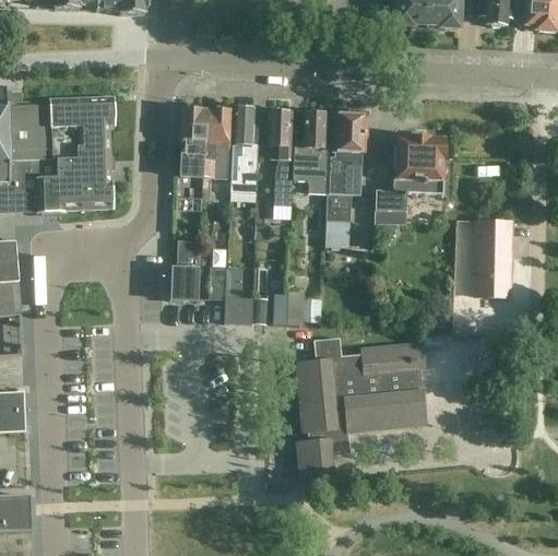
[(0,0),(0,9),(120,12),(119,14),(119,15),(144,16),(144,15),(143,15),(144,8),(146,8),(146,9),(147,9),(147,0),(0,0)]
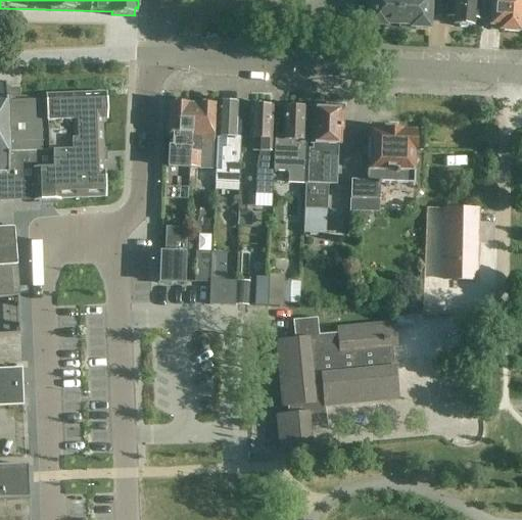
[(369,0),(368,22),(385,24),(385,27),(398,28),(400,0),(369,0)]
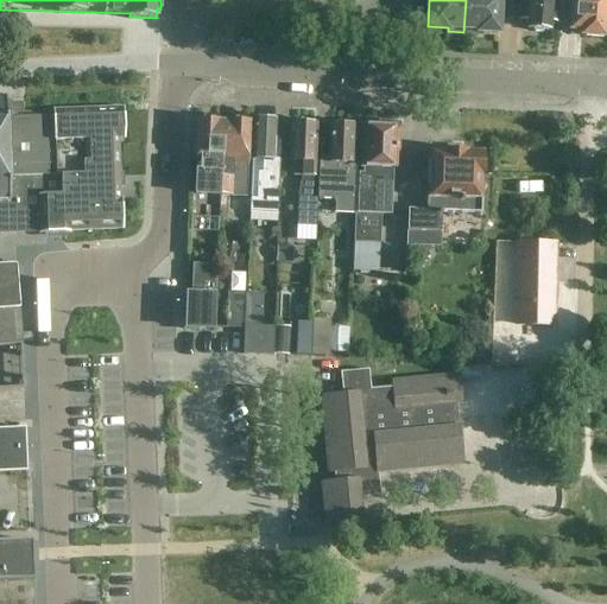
[(466,0),(463,32),(480,33),(480,30),(500,31),(501,0),(466,0)]
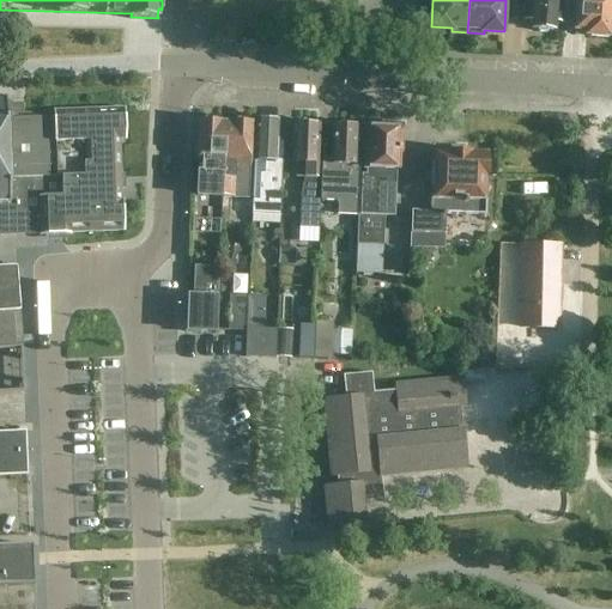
[(526,0),(526,17),(534,18),(533,28),(538,28),(540,30),(547,31),(550,29),(555,29),(556,19),(565,20),(565,0),(526,0)]
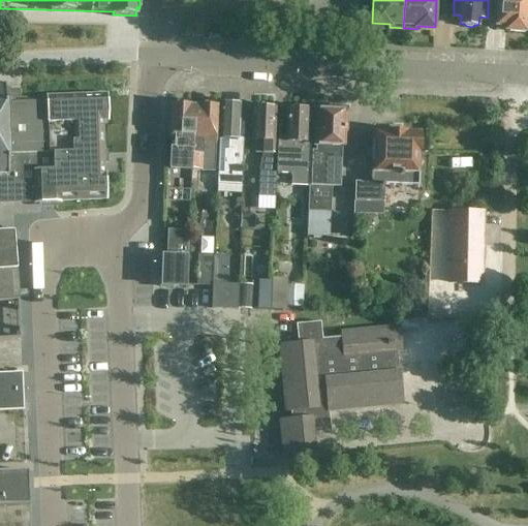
[(498,0),(497,24),(507,24),(507,29),(526,30),(527,14),(527,0),(498,0)]
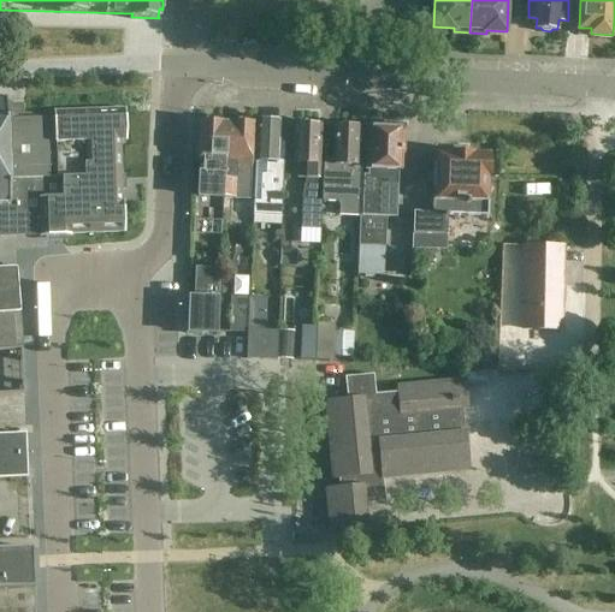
[(7,99),(0,99),(0,203),(11,203),(11,189),(27,189),(24,100),(7,101),(7,99)]
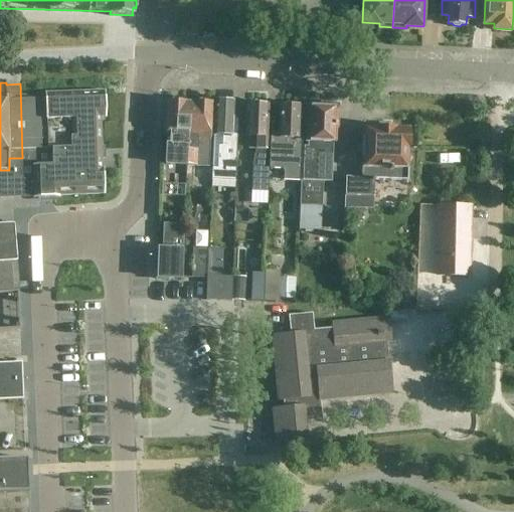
[(34,196),(54,195),(61,195),(61,194),(106,193),(106,166),(104,166),(104,157),(107,157),(107,147),(107,144),(104,144),(103,116),(107,116),(107,89),(45,91),(45,93),(21,94),(21,83),(20,83),(22,158),(9,158),(9,170),(0,170),(0,195),(33,194),(34,196)]
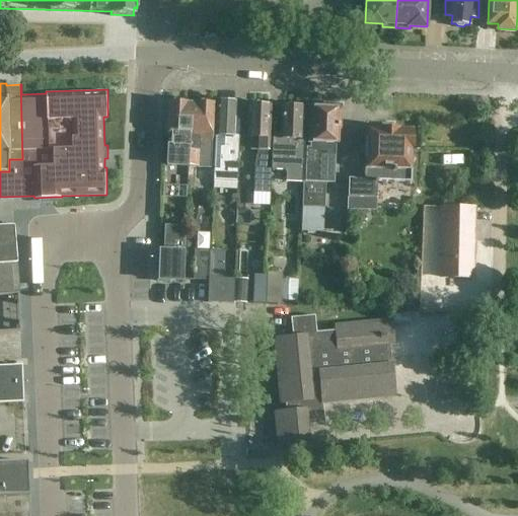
[(190,165),(192,101),(185,101),(181,97),(176,97),(173,100),(170,100),(168,136),(171,136),(171,143),(167,143),(167,145),(168,145),(167,164),(188,165),(187,166),(189,166),(189,165),(190,165)]
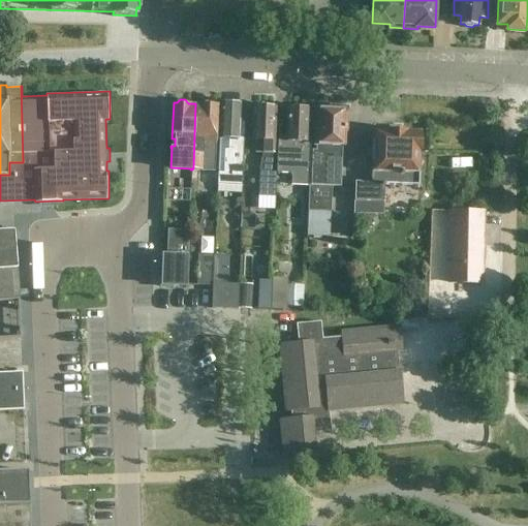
[(204,104),(195,103),(193,168),(193,169),(215,171),(218,104),(215,104),(212,100),(206,100),(204,104)]
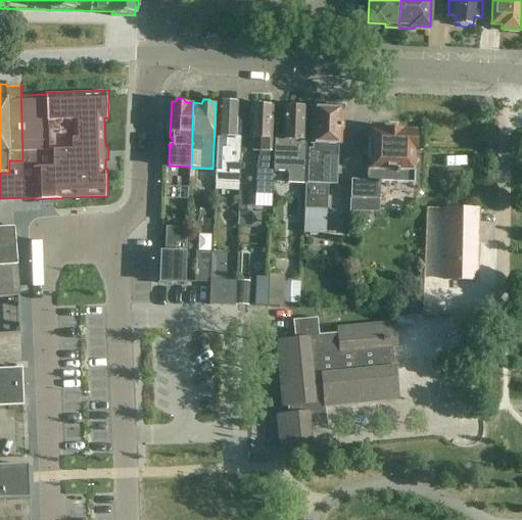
[(220,100),(217,181),(240,182),(243,116),(237,116),(238,100),(220,100)]
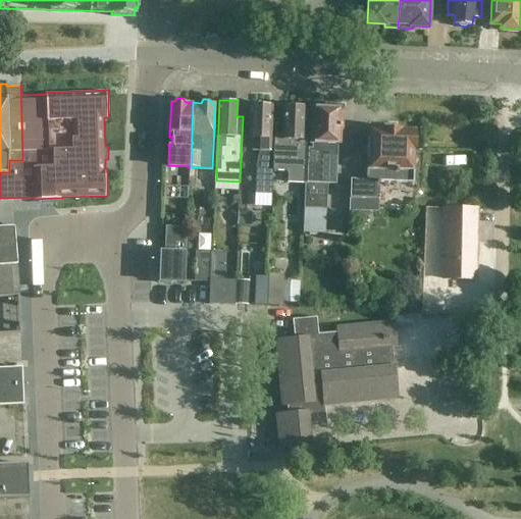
[(270,133),(272,114),(272,104),(265,104),(259,101),(255,103),(251,103),(250,138),(261,138),(257,163),(256,191),(272,192),(273,173),(274,133),(270,133)]
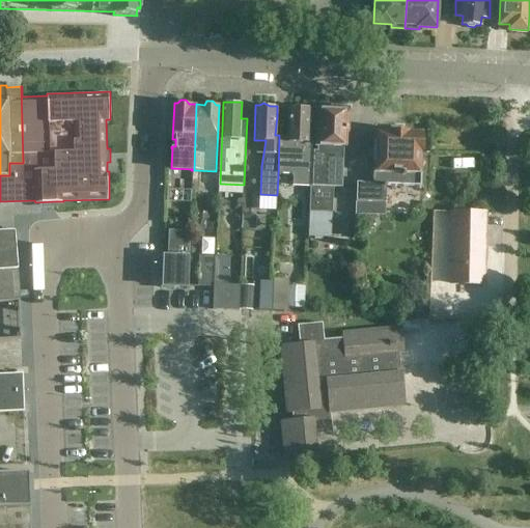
[(309,136),(310,119),(310,107),(302,107),(297,104),(293,107),(288,106),(287,118),(287,140),(280,140),(279,168),(294,169),(294,181),(311,181),(313,136),(309,136)]
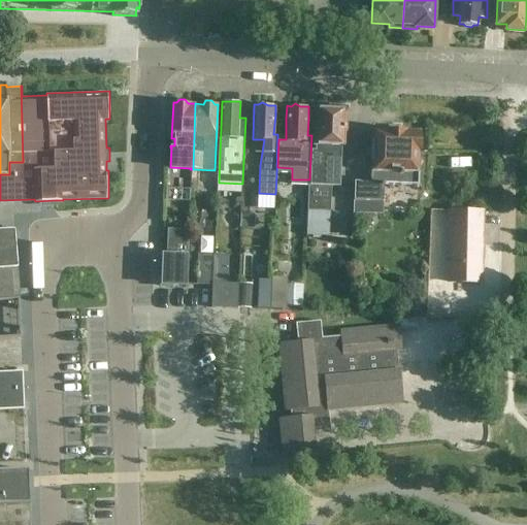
[(346,130),(346,120),(347,109),(342,109),(339,105),(334,105),(330,108),(318,108),(317,120),(316,150),(313,150),(309,207),(329,208),(331,182),(340,182),(341,145),(343,145),(343,141),(347,139),(348,132),(346,130)]
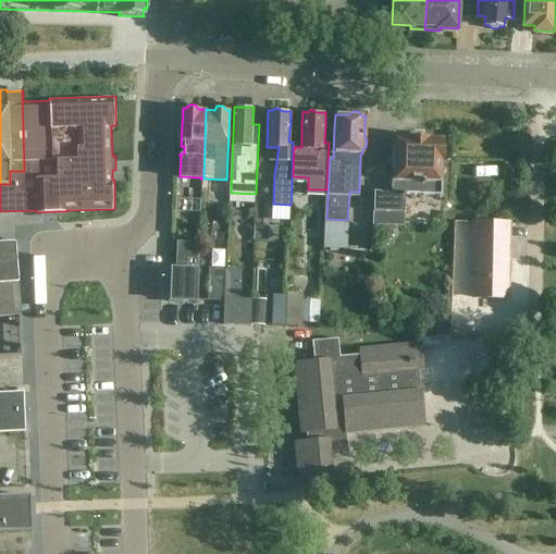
[(391,191),(374,191),(373,224),(404,225),(405,193),(442,194),(443,176),(447,170),(443,163),(444,137),(393,135),(391,191)]
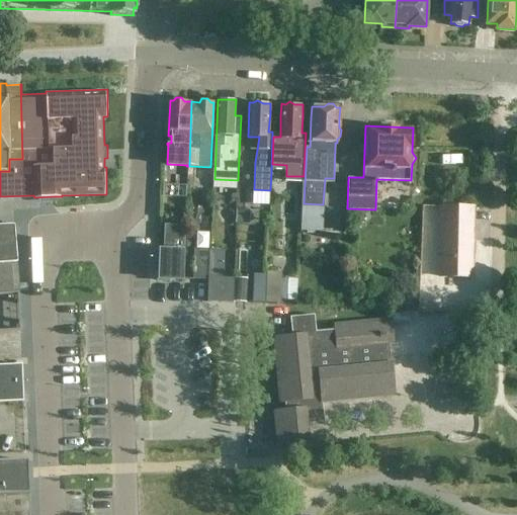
[(418,181),(381,180),(380,216),(418,217),(418,181)]
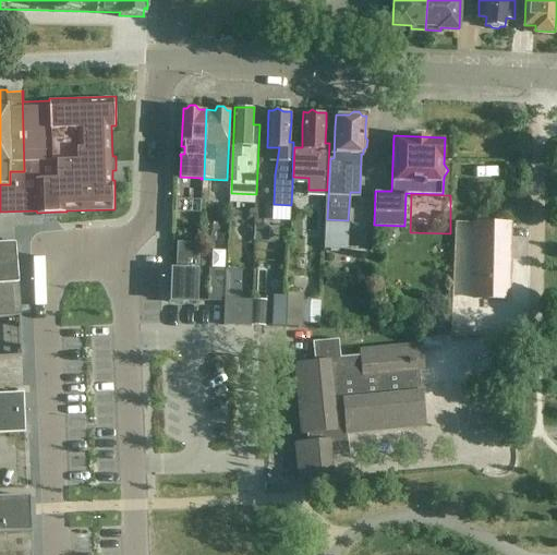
[(508,297),(509,240),(510,240),(511,221),(476,220),(474,306),(477,306),(477,297),(508,297)]
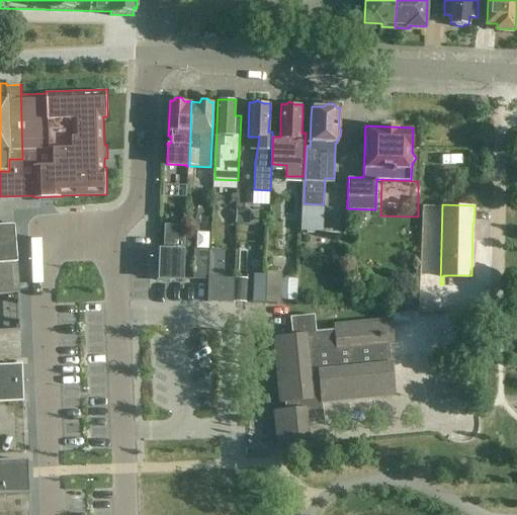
[(328,229),(332,210),(309,206),(306,224),(328,229)]
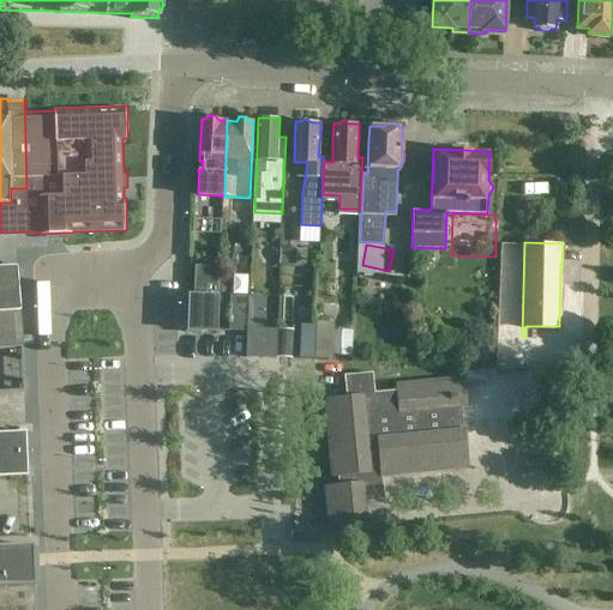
[(0,285),(19,284),(18,264),(0,264),(0,285)]
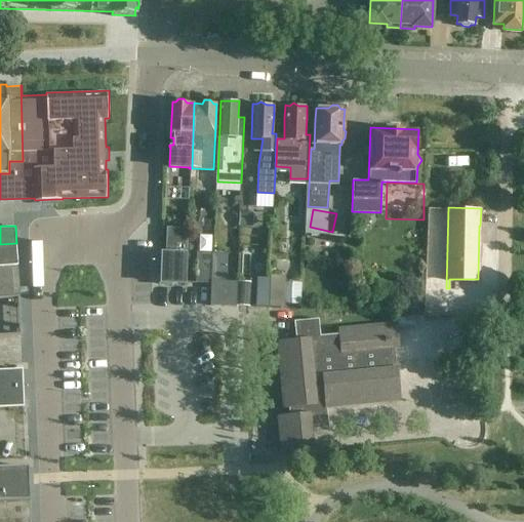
[(167,228),(167,238),(187,239),(188,228),(167,228)]
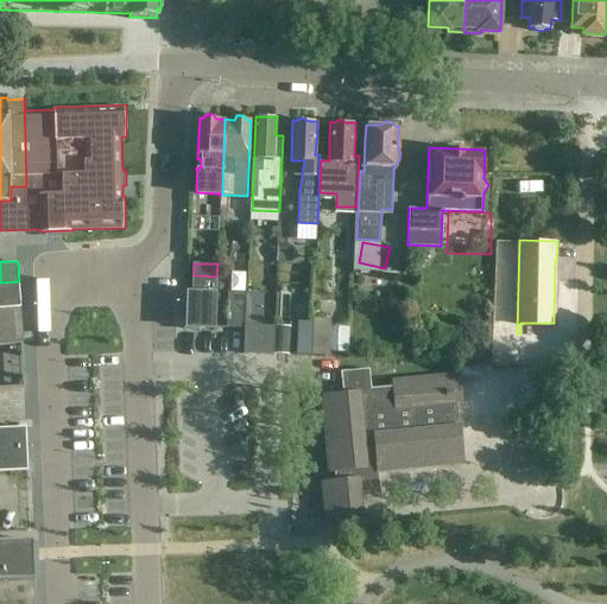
[(19,281),(0,283),(0,307),(14,306),(21,305),(19,281)]
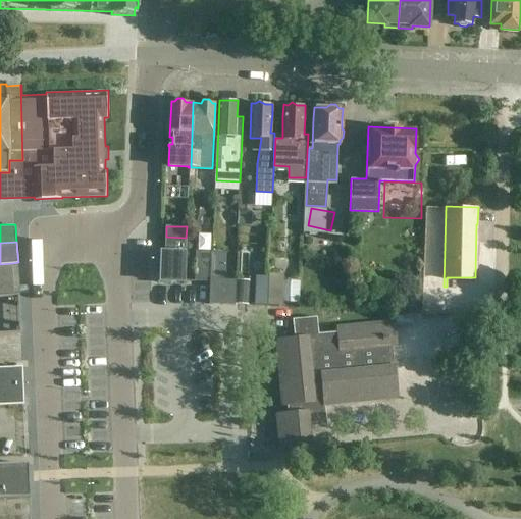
[(211,250),(196,249),(194,279),(209,279),(210,277),(211,250)]
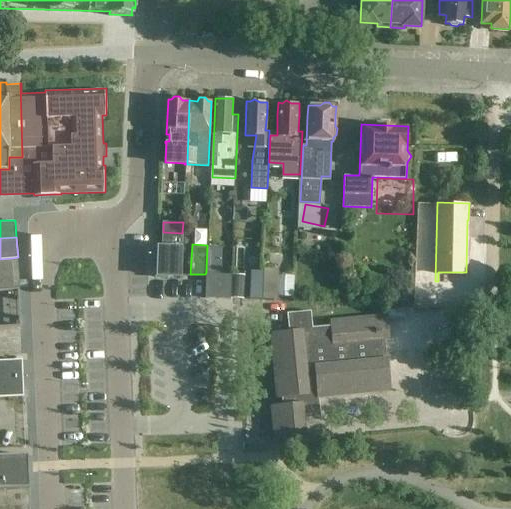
[(182,246),(162,245),(156,245),(156,246),(157,246),(156,275),(179,276),(179,277),(180,277),(182,246)]
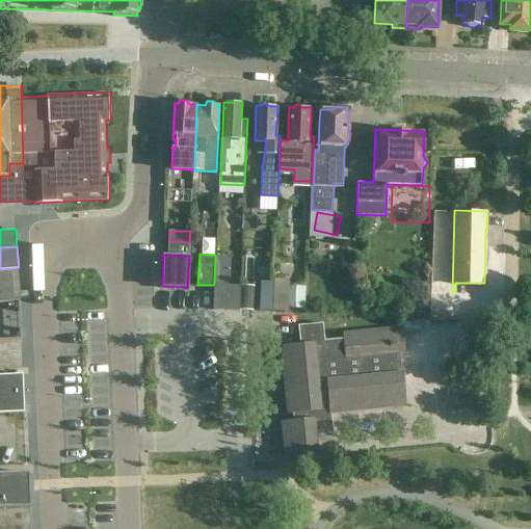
[(0,298),(15,298),(12,268),(0,269),(0,298)]
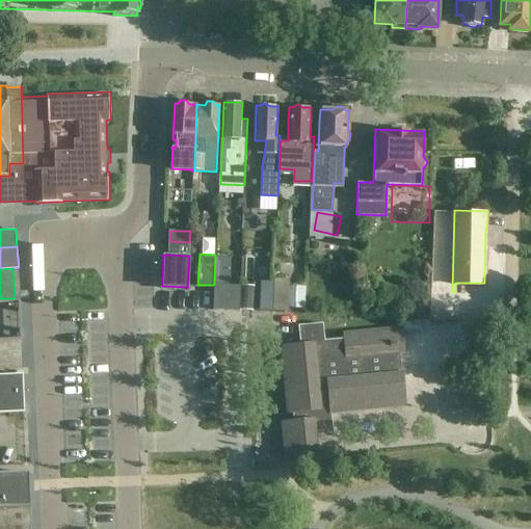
[(240,284),(214,283),(213,285),(213,309),(239,310),(240,308),(240,284)]
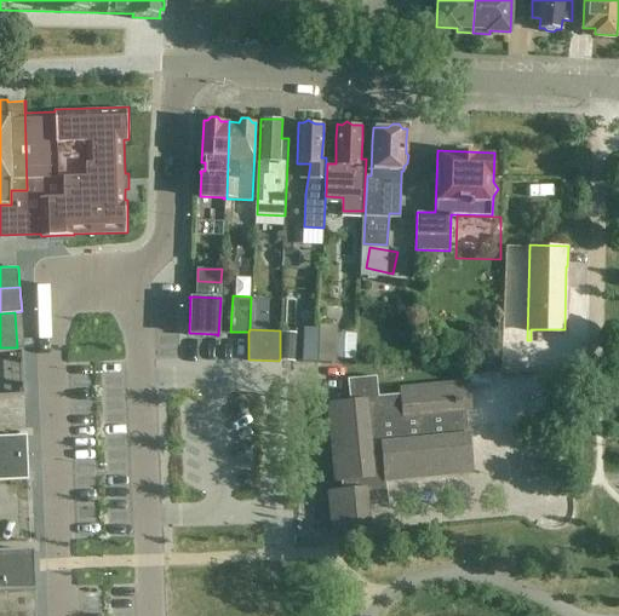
[(280,330),(280,358),(296,360),(297,330),(281,329),(280,330)]
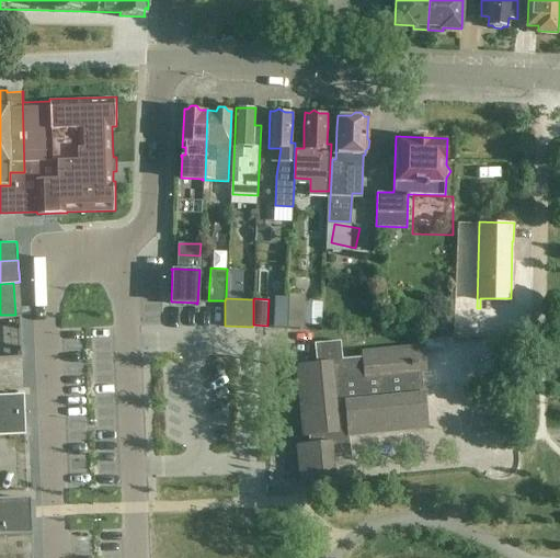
[(323,299),(300,299),(300,322),(322,322),(323,299)]
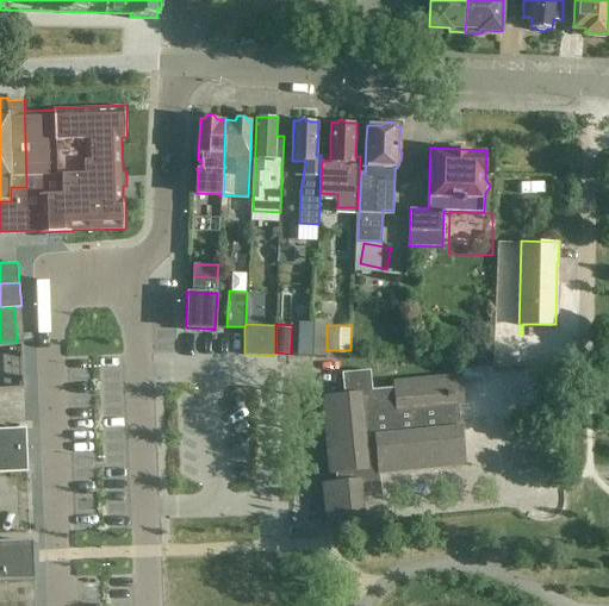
[(464,404),(461,381),(461,374),(395,380),(395,386),(373,388),(371,368),(342,370),(345,394),(323,395),(330,472),(337,472),(339,481),(323,482),(325,520),(366,517),(364,497),(384,495),(381,472),(465,464),(461,426),(460,426),(458,404),(464,404)]
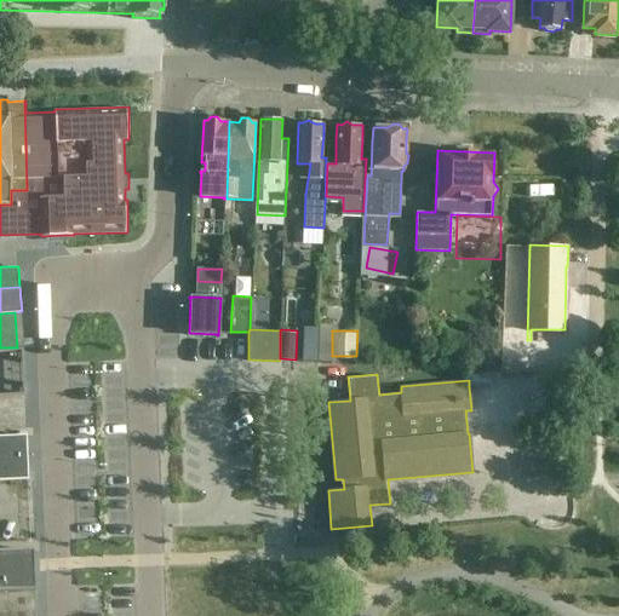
[(0,479),(29,478),(27,435),(0,435),(0,479)]
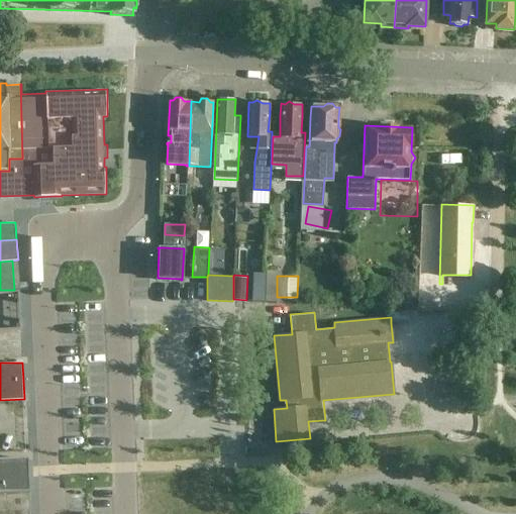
[(0,459),(0,494),(29,493),(28,458),(0,459)]
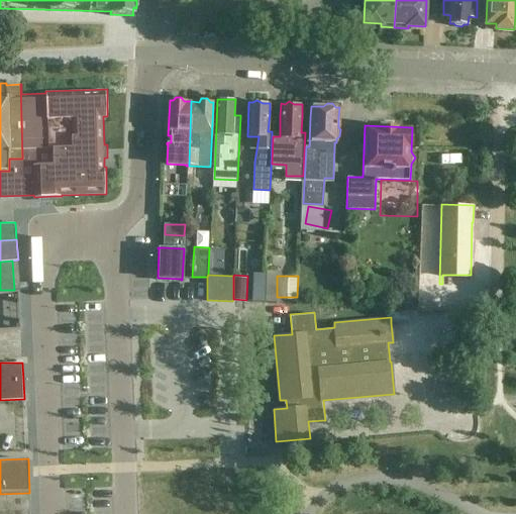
[(0,513),(28,513),(29,493),(0,494),(0,513)]
